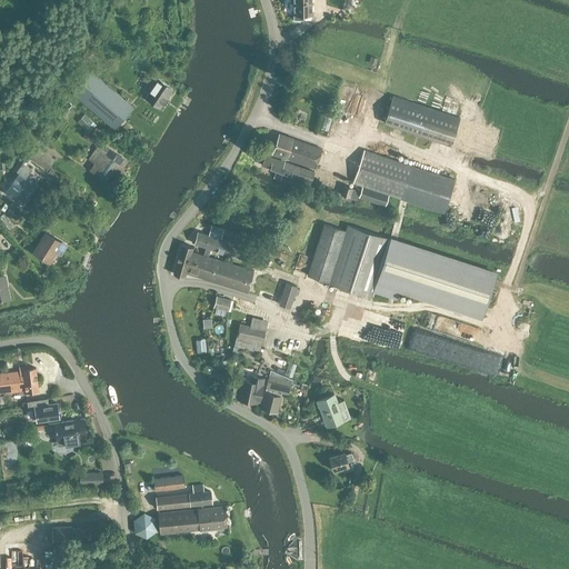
[(310,0),(292,0),(293,12),(293,18),(301,18),(301,12),(302,12),(308,12),(311,12),(311,6),(310,0)]
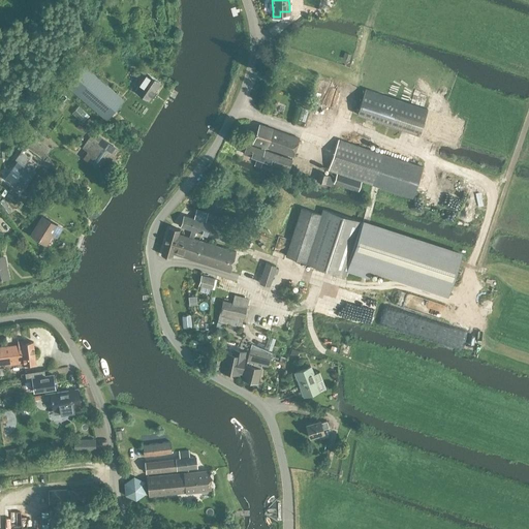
[(105,119),(123,99),(84,65),(66,86),(105,119)]
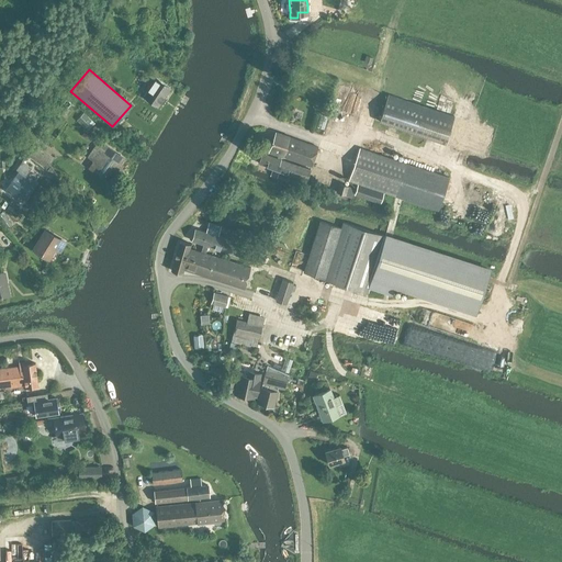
[(158,107),(170,88),(155,77),(155,79),(149,75),(142,86),(147,89),(143,96),(158,107)]
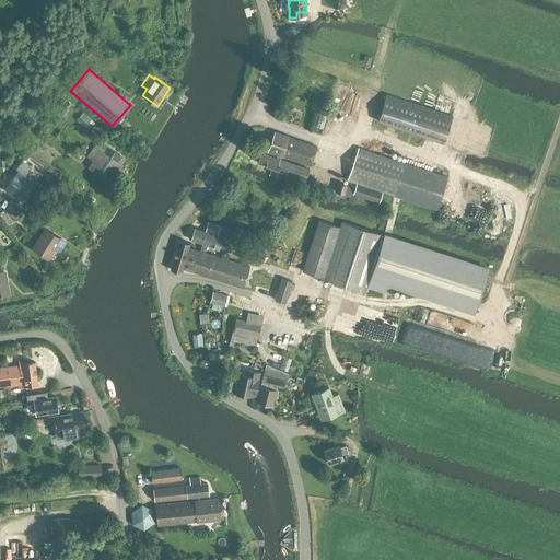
[(387,94),(378,120),(444,142),(468,150),(482,155),(491,128),(468,120),(453,116),(387,94)]
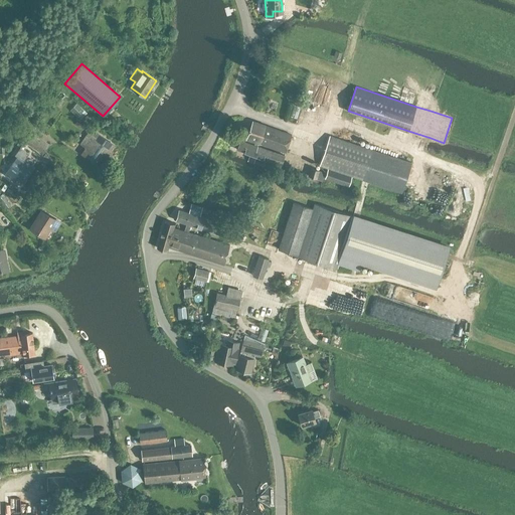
[(60,91),(53,99),(61,106),(68,97),(60,91)]
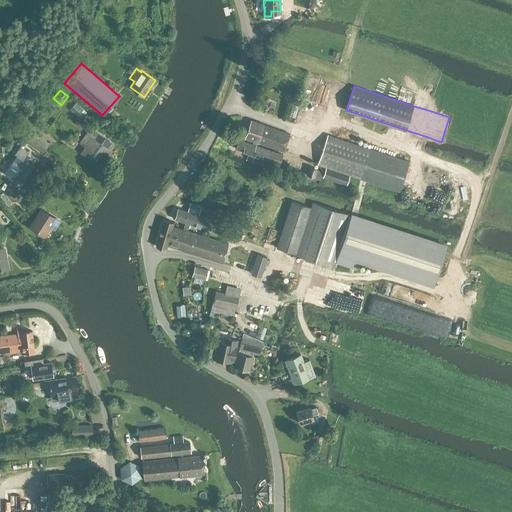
[(293,98),(286,120),(319,131),(326,109),(293,98)]
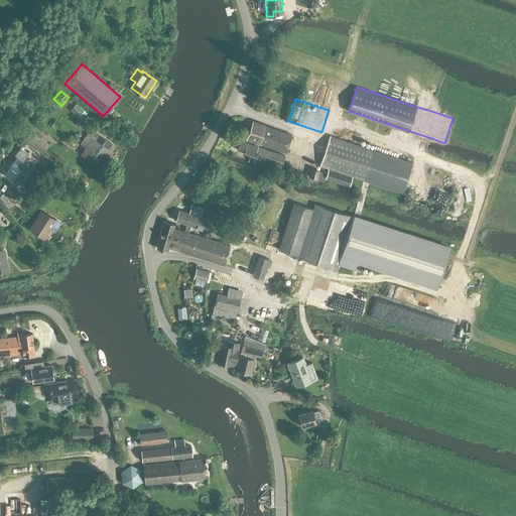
[(78,102),(71,109),(82,119),(88,112),(78,102)]
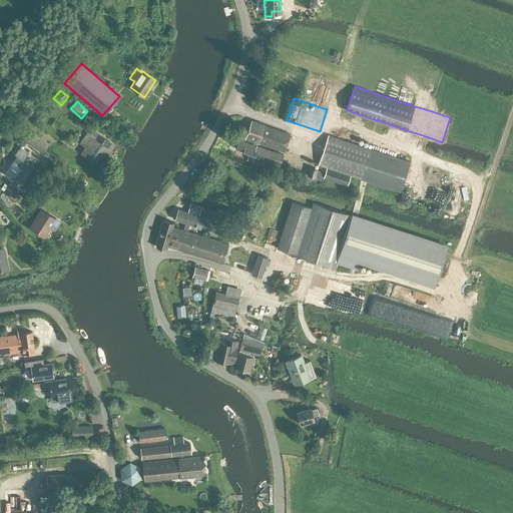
[(75,124),(83,128),(86,123),(78,118),(75,124)]
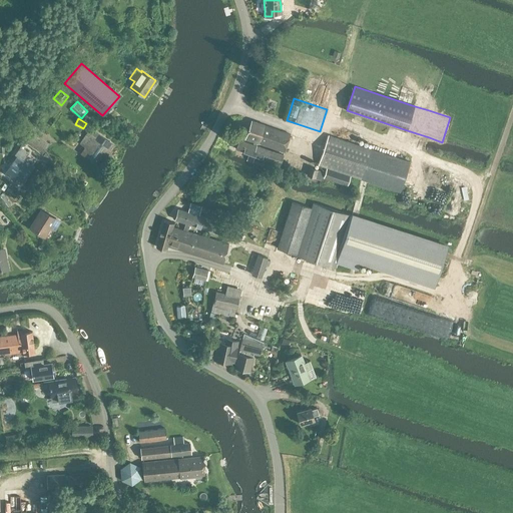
[(248,153),(246,160),(252,162),(254,155),(280,164),(283,154),(257,145),(257,142),(284,151),(290,134),(251,120),(245,138),(253,141),(252,144),(239,139),(235,148),(248,153)]
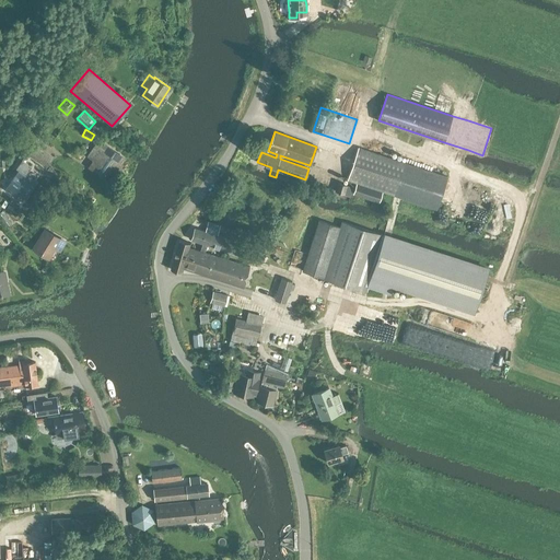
[(111,176),(123,158),(98,141),(90,154),(95,159),(92,163),(111,176)]
